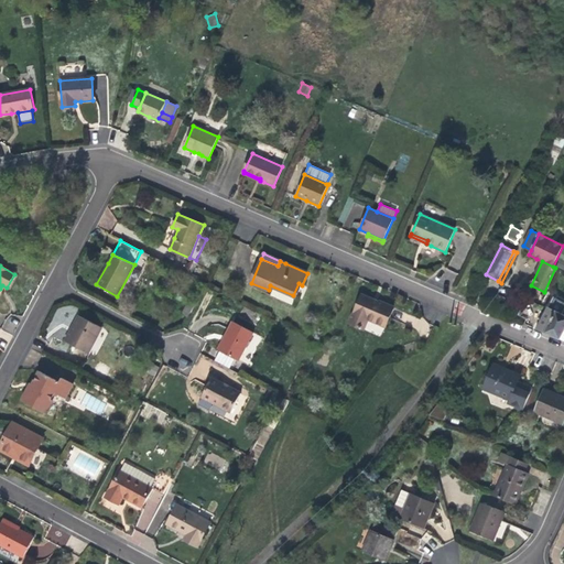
[(299,283),(293,295),(296,297),(302,285),(299,283)]
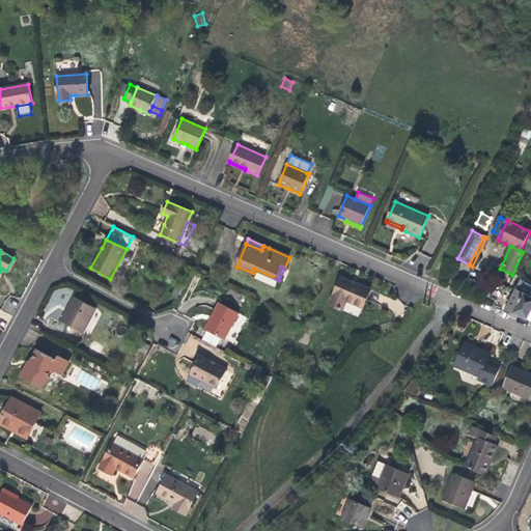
[(508,283),(511,276),(498,269),(495,275),(508,283)]
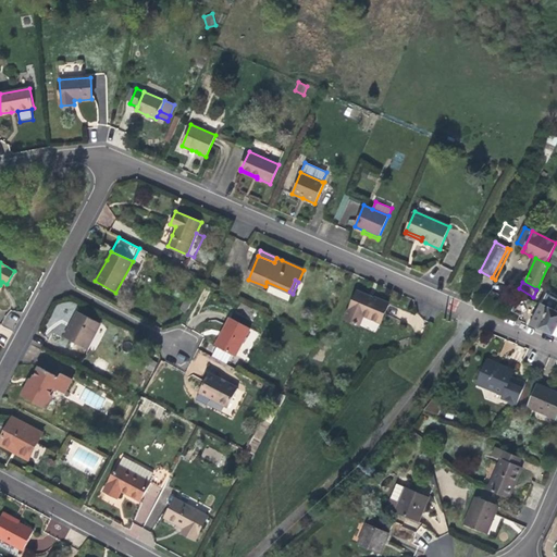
[(363,316),(380,323),(388,304),(375,298),(374,300),(371,298),(368,297),(369,296),(358,292),(345,319),(359,325),(363,316)]
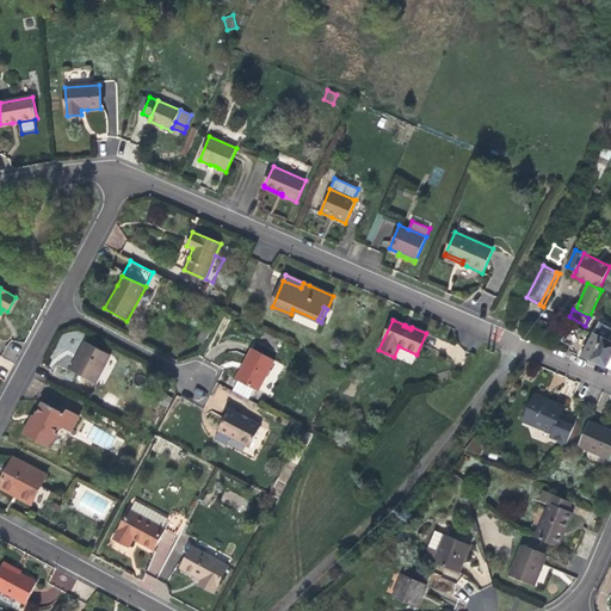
[(610,328),(599,323),(594,334),(608,340),(610,333),(610,328)]
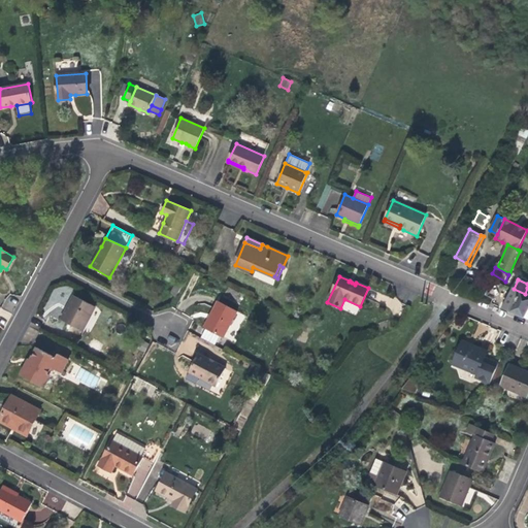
[(527,320),(527,295),(525,294),(514,289),(503,308),(519,316),(527,320)]
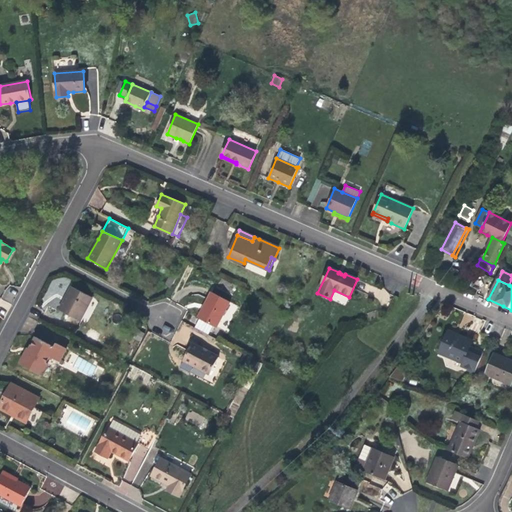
[(67,303),(75,288),(72,287),(67,295),(64,301),(67,303)]
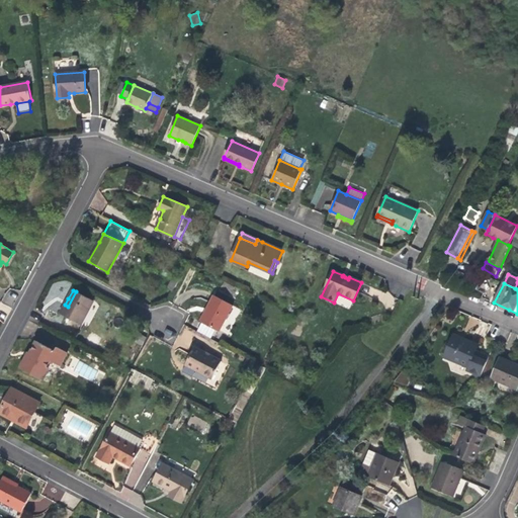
[(81,325),(93,300),(76,291),(68,307),(65,305),(60,314),(81,325)]
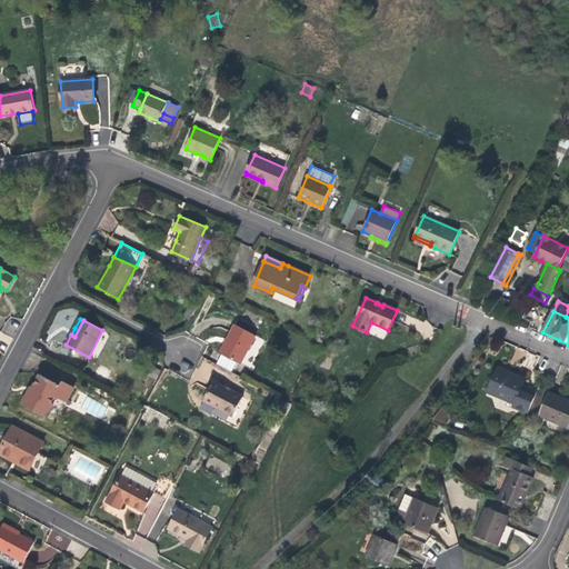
[(237,362),(240,363),(256,336),(235,325),(226,340),(219,352),(222,353),(237,362)]
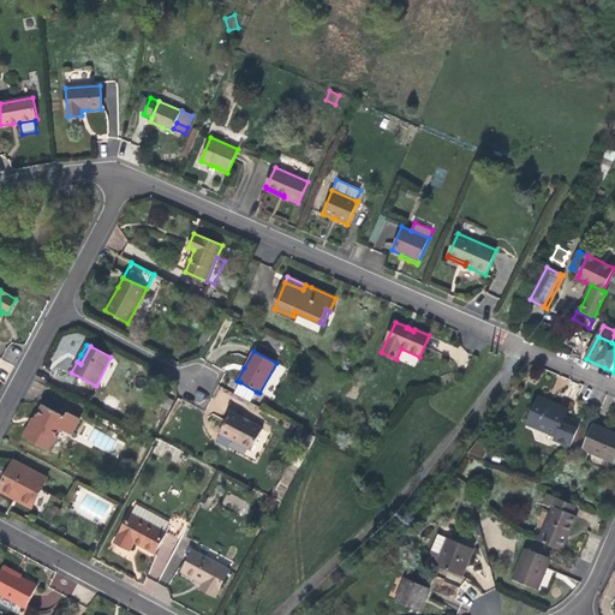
[(250,402),(256,392),(240,382),(234,393),(250,402)]
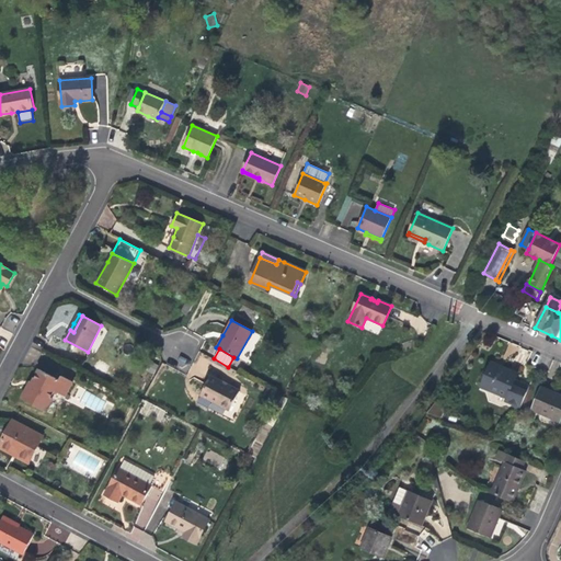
[(521,408),(529,387),(515,380),(517,375),(504,368),(491,363),(481,387),(507,398),(508,402),(521,408)]
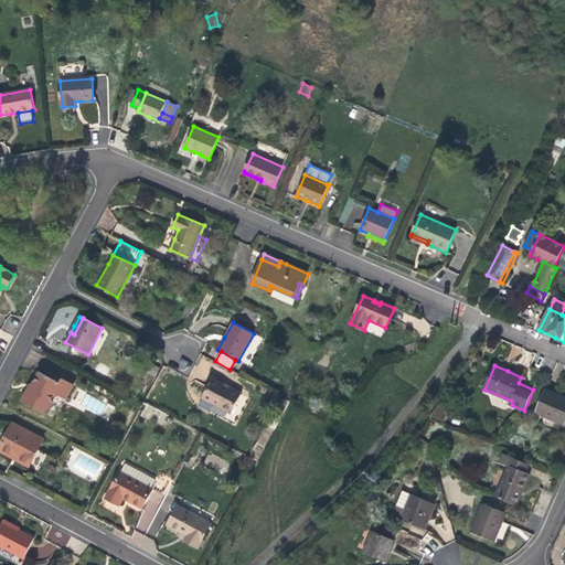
[(32,386),(24,403),(44,414),(55,394),(65,400),(73,385),(62,379),(60,383),(40,372),(32,386)]
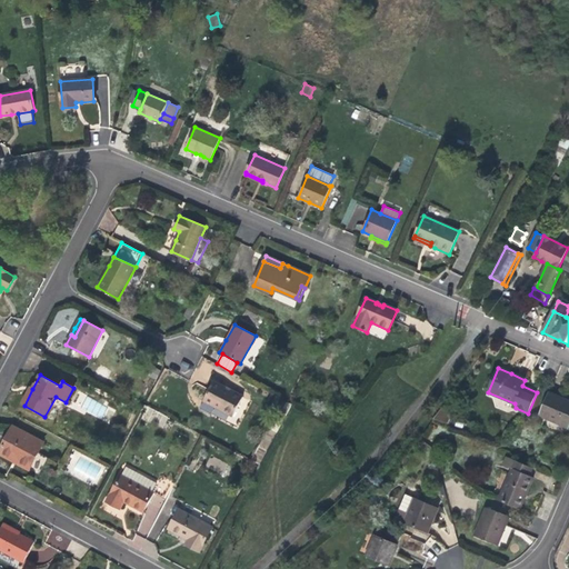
[(210,387),(202,401),(203,401),(215,407),(232,417),(243,397),(213,381),(210,387)]
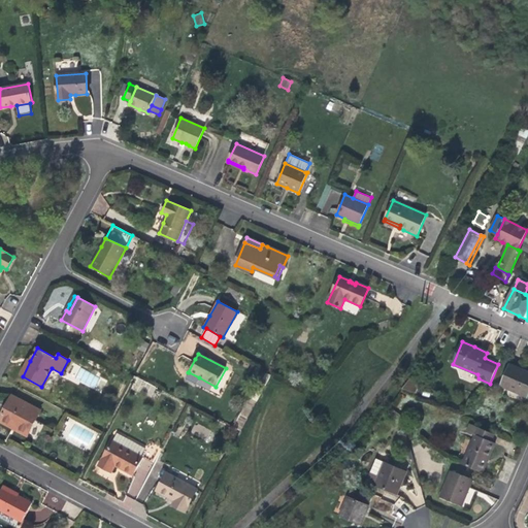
[(509,365),(500,386),(527,397),(527,393),(527,372),(525,371),(524,373),(521,372),(518,371),(519,368),(509,365)]
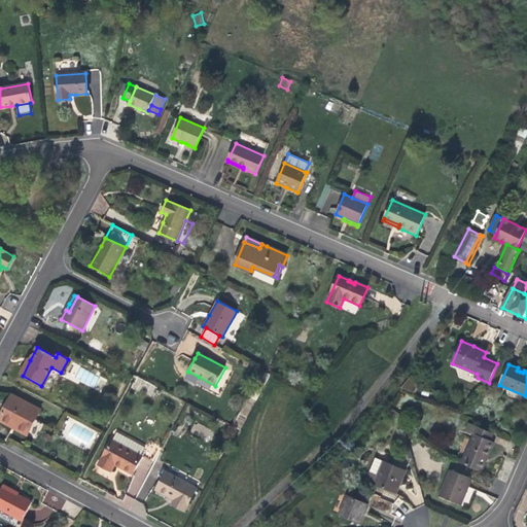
[(76,379),(93,387),(99,377),(82,367),(76,379)]
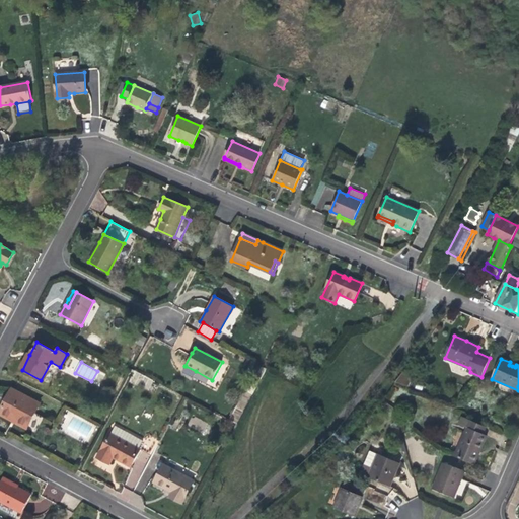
[(193,377),(196,371),(186,366),(182,372),(193,377)]
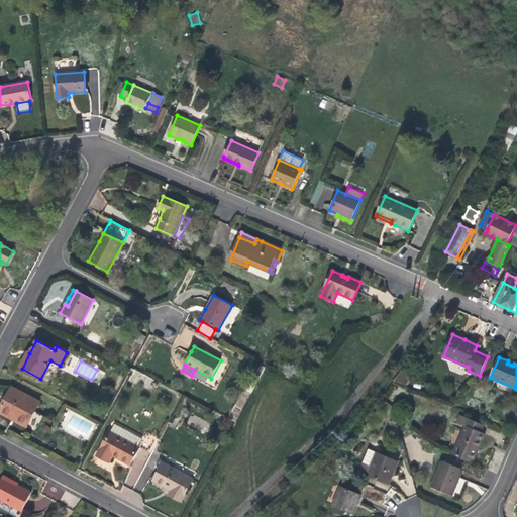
[(403,369),(394,381),(407,385),(412,373),(403,369)]
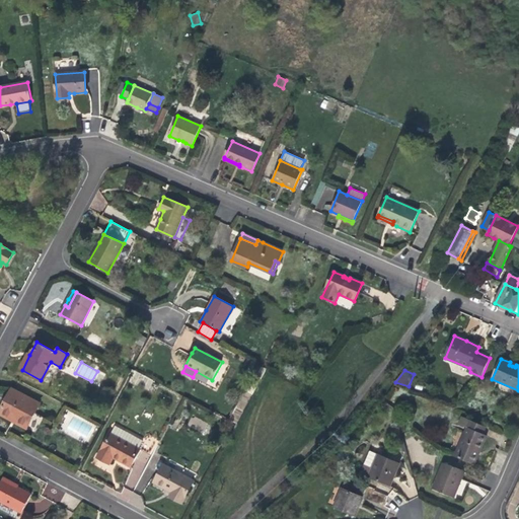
[(26,428),(40,403),(11,389),(0,410),(0,411),(15,420),(14,422),(26,428)]
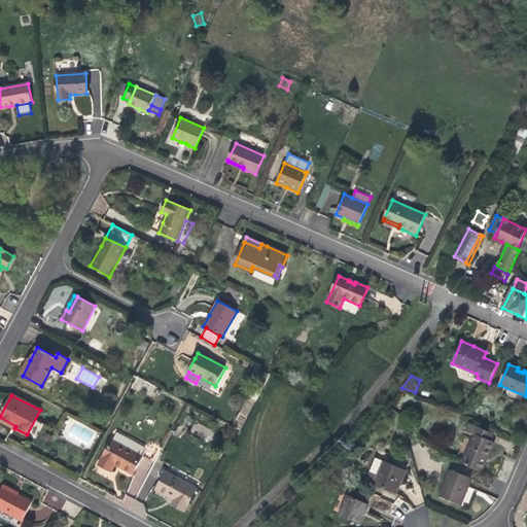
[(15,426),(0,417),(0,420),(7,424),(14,428),(15,426)]
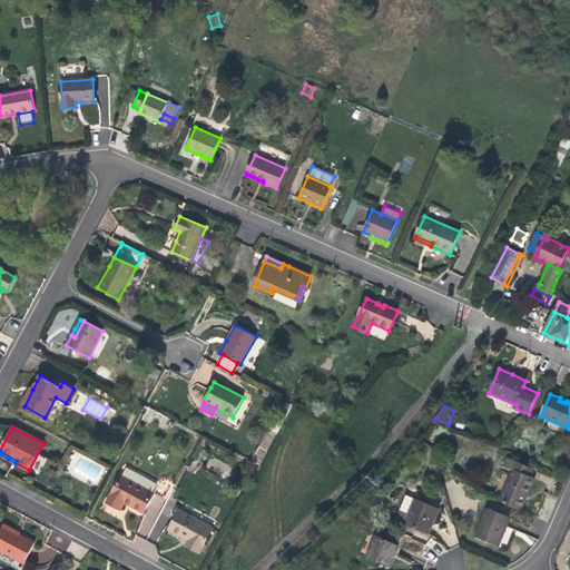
[(513,470),(531,477),(534,469),(507,458),(503,465),(513,470)]
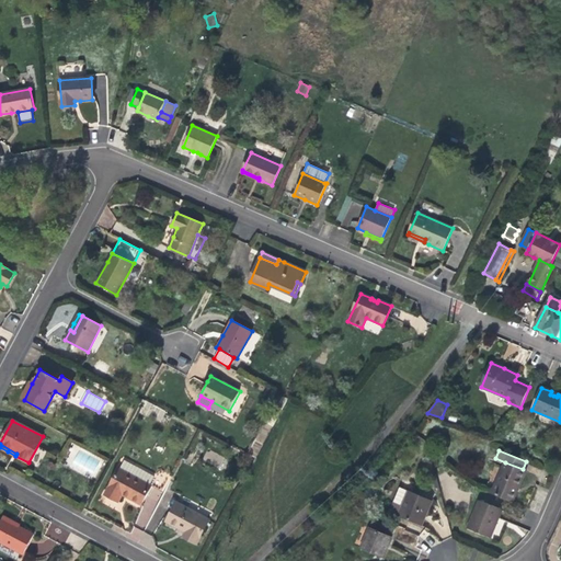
[(119,469),(150,485),(155,477),(124,460),(119,469)]
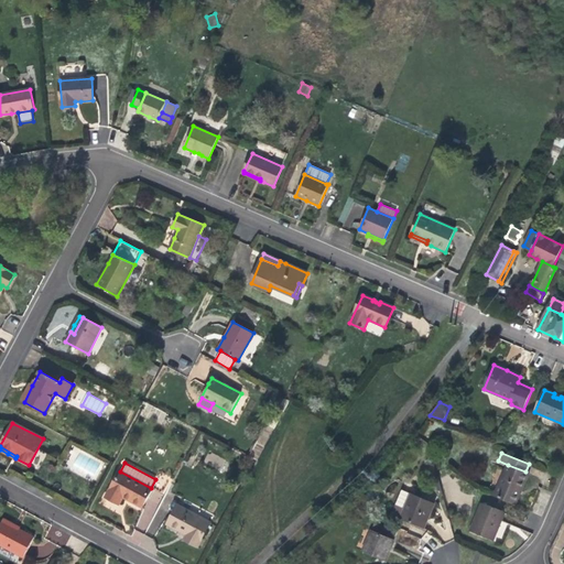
[(529,474),(525,472),(508,465),(494,496),(516,506),(523,486),(529,474)]
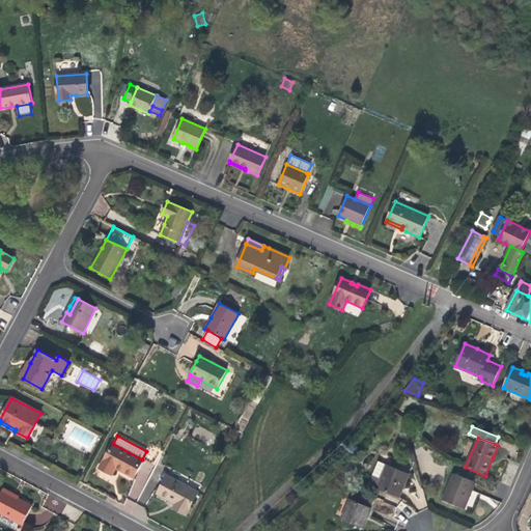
[(143,459),(142,459),(113,444),(112,443),(99,468),(111,475),(115,468),(121,471),(133,477),(143,459)]
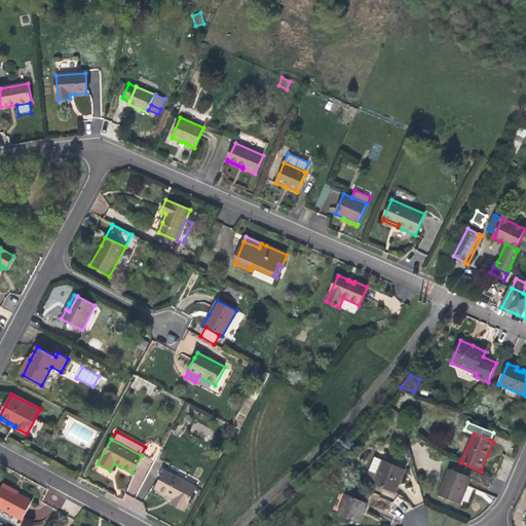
[(158,446),(149,441),(142,455),(150,460),(158,446)]
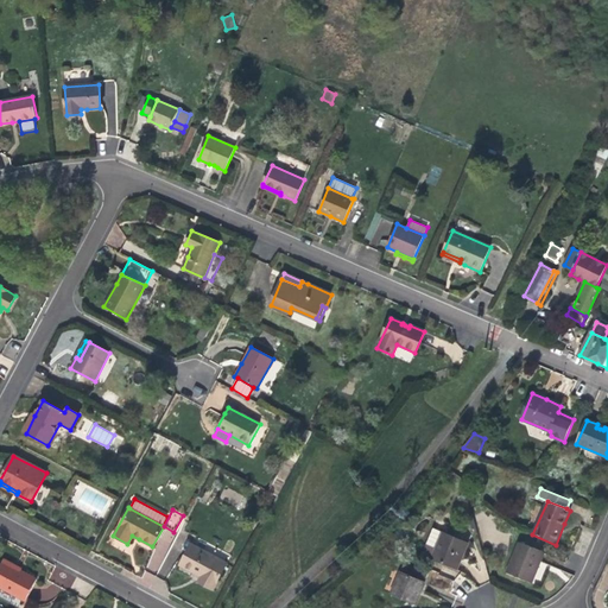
[(441,519),(436,530),(449,534),(453,525),(441,519)]
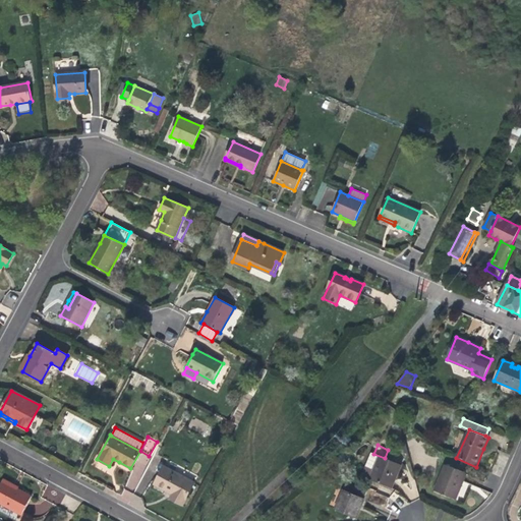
[(385,458),(373,454),(371,453),(362,475),(391,487),(395,478),(398,473),(394,471),(397,463),(385,458)]
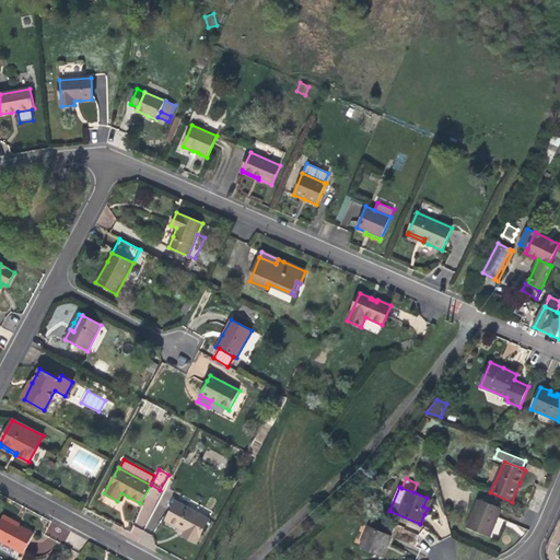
[(466,527),(489,537),(497,521),(501,509),(478,499),(466,527)]
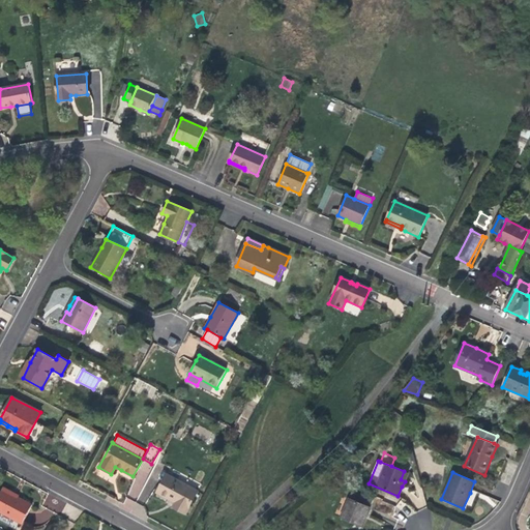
[(198,491),(167,475),(157,493),(170,499),(176,502),(173,507),(185,513),(198,491)]
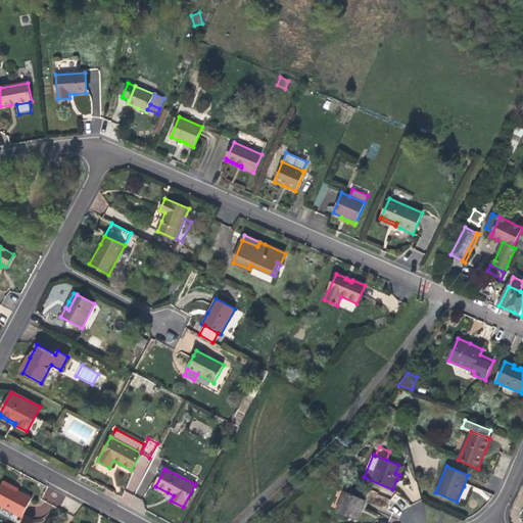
[(3,481),(2,482),(17,490),(18,489),(12,486),(3,481)]
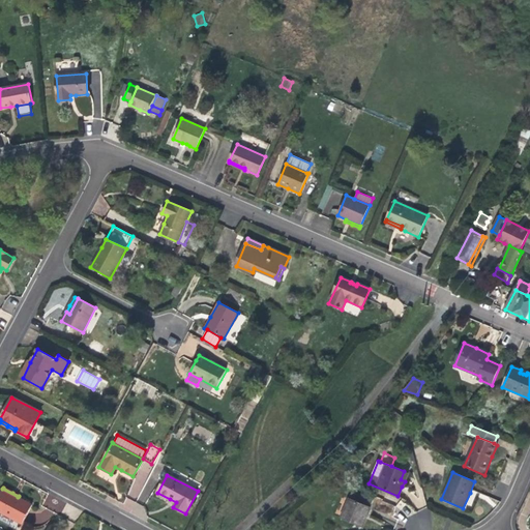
[(2,489),(0,493),(0,511),(22,524),(32,505),(18,497),(2,489)]
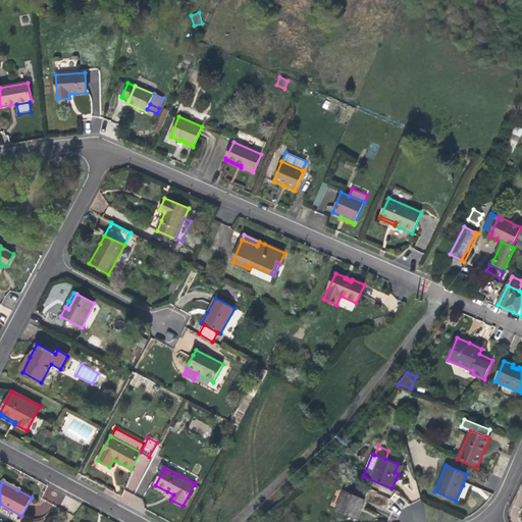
[(347,484),(344,491),(365,500),(367,492),(347,484)]
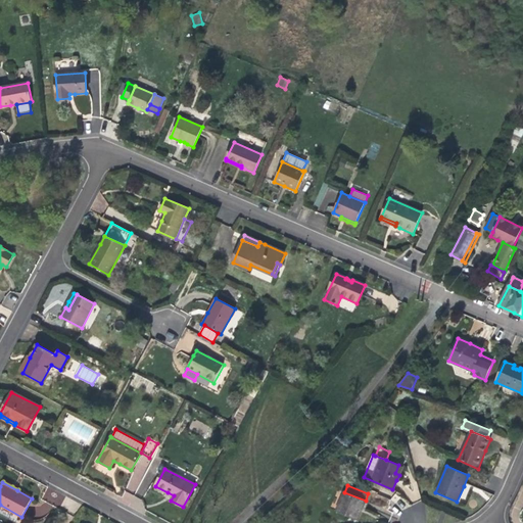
[(344,492),(336,511),(358,520),(362,510),(366,501),(344,492)]
